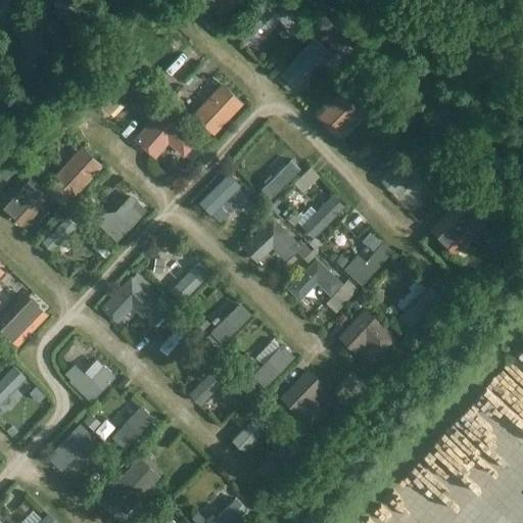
[(201,0),(215,12),(216,11),(219,14),(230,3),(227,0),(201,0)]
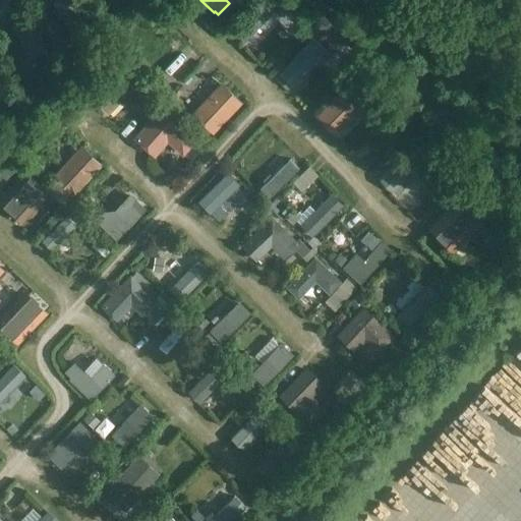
[(244,42),(267,18),(275,10),(278,7),(271,0),(263,0),(233,32),(244,42)]
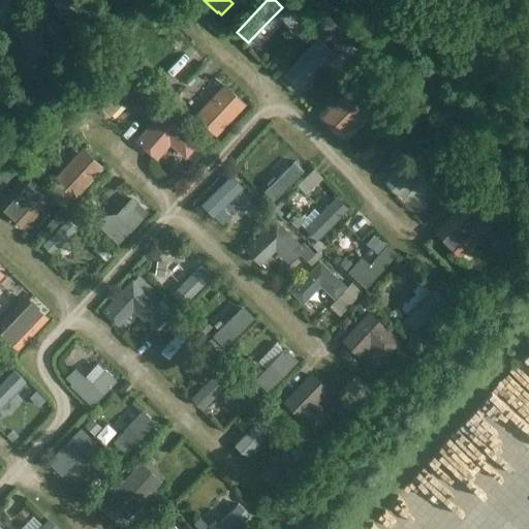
[(290,10),(281,20),(291,29),(301,21),(290,10)]
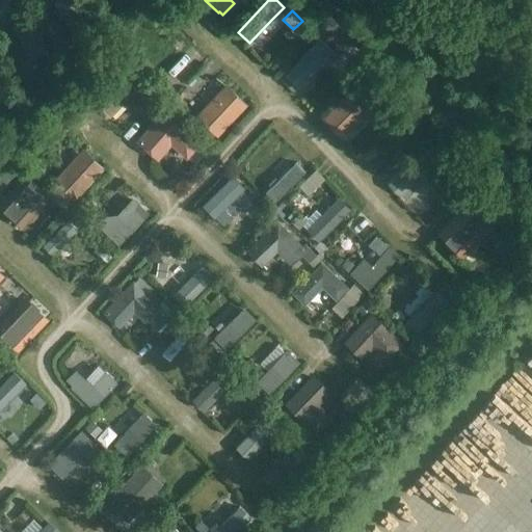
[(31,15),(23,19),(10,25),(29,61),(50,50),(32,14),(31,15)]
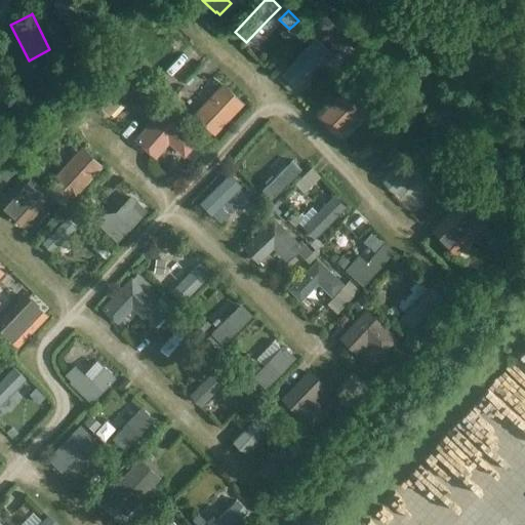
[(299,75),(320,51),(312,43),(290,67),(299,75)]
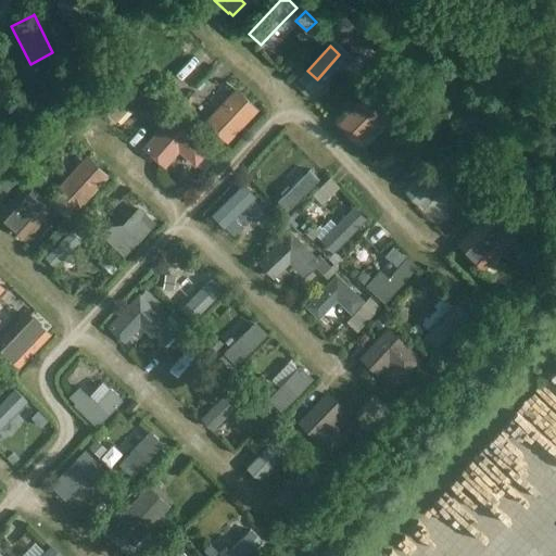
[(125,66),(92,100),(115,123),(148,88),(125,66)]
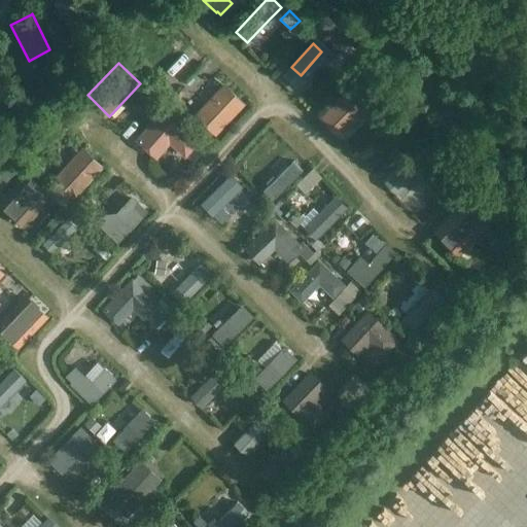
[(223,83),(194,114),(215,135),(245,104),(223,83)]
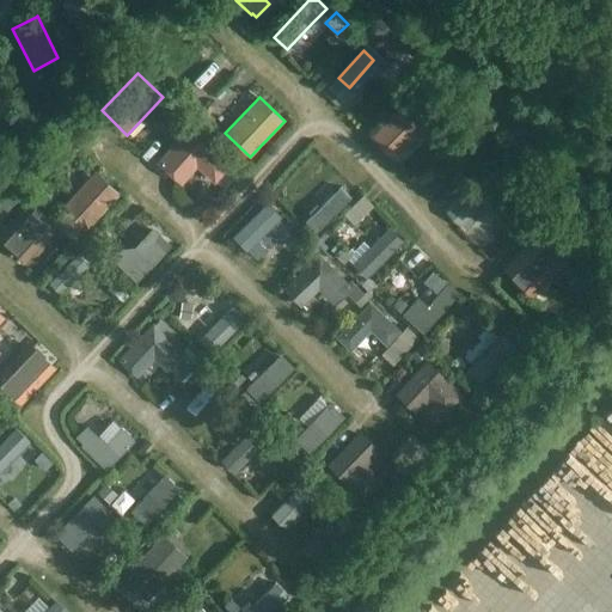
[(405,99),(369,136),(393,160),(430,123),(405,99)]
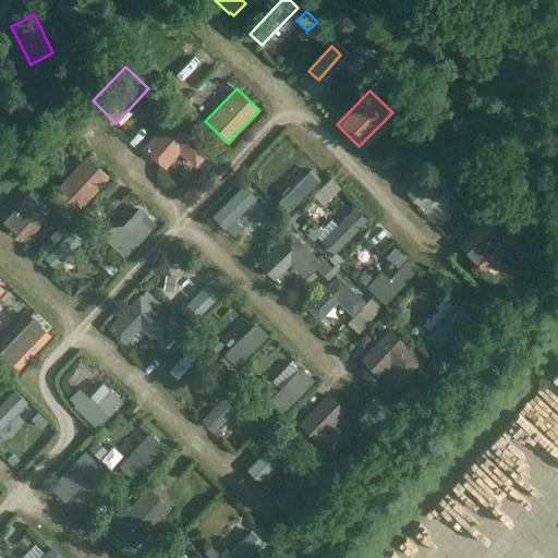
[(171,116),(143,148),(167,167),(179,153),(195,167),(210,150),(171,116)]
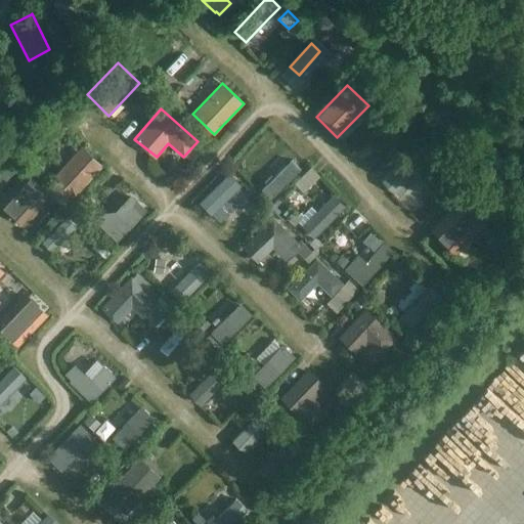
[(81,145),(52,177),(74,198),(103,166),(81,145)]
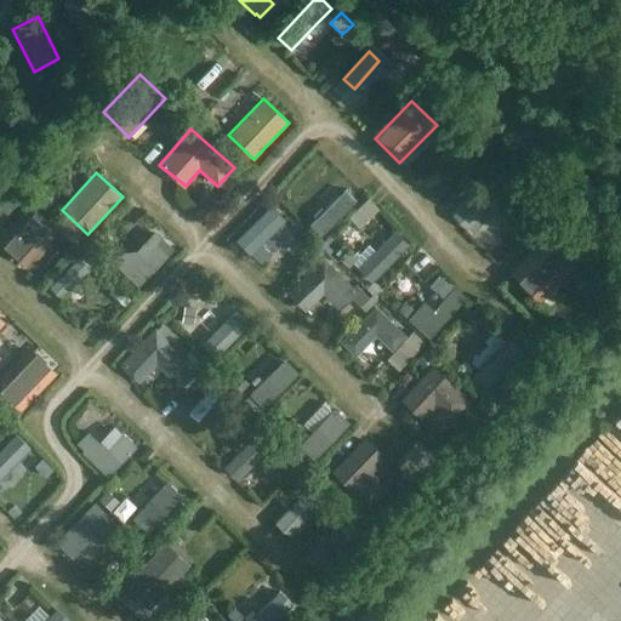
[(488,177),(453,214),(467,229),(485,210),(490,214),(491,211),(503,224),(519,209),(513,203),(506,195),(512,191),(502,180),(496,186),(488,177)]
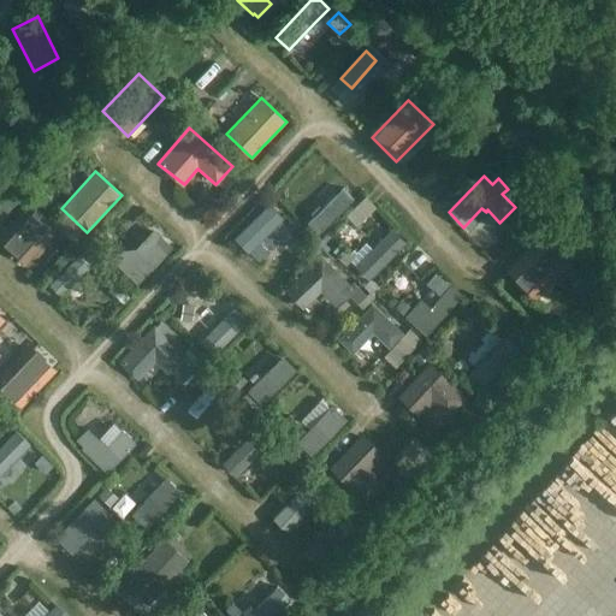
[(324,199),(318,206),(312,212),(326,226),(329,224),(335,218),(362,191),(355,183),(347,177),(324,199)]
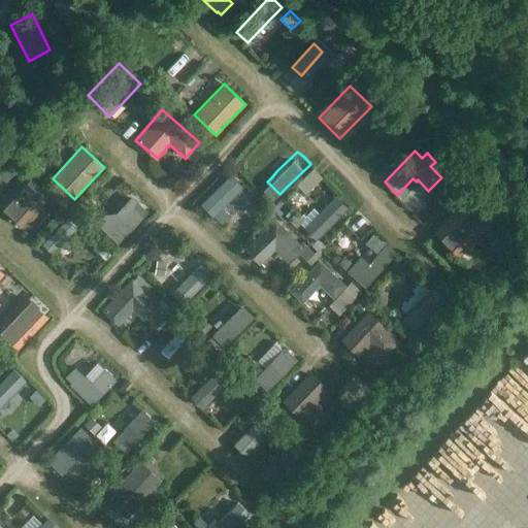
[(252,197),(245,192),(229,175),(201,203),(211,215),(213,211),(223,201),(229,195),(234,200),(236,198),(240,202),(242,203),(244,203),(246,203),(248,202),(252,197)]
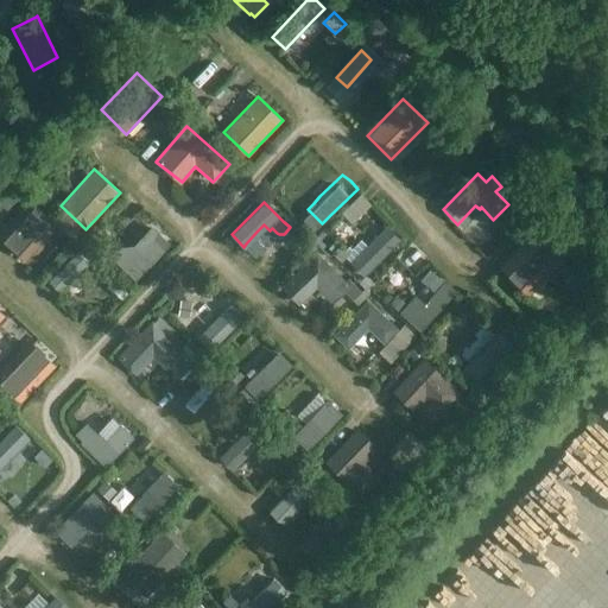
[(58,226),(57,225),(35,204),(1,239),(25,261),(58,226)]
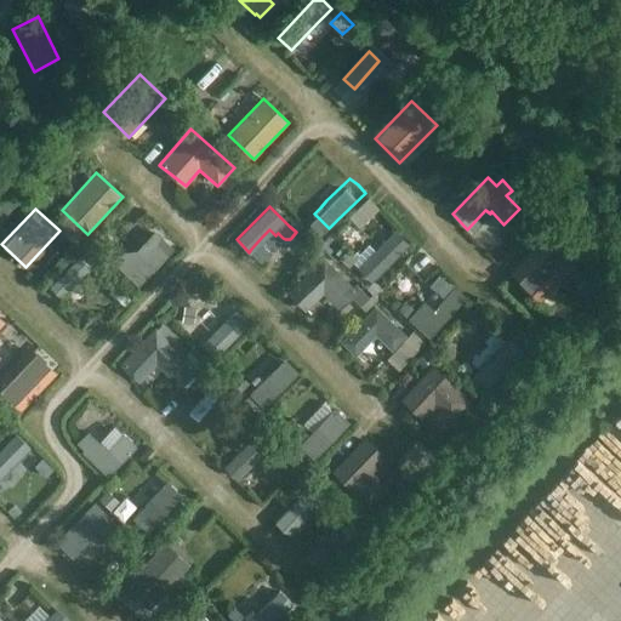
[(530,251),(512,271),(535,292),(551,277),(556,281),(575,262),(550,238),(559,227),(548,216),(522,243),(530,251)]
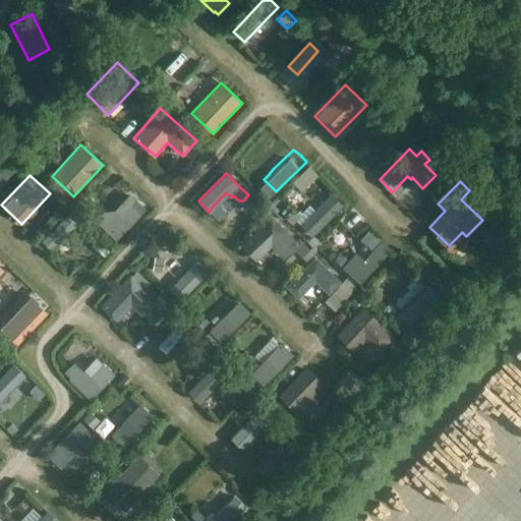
[(389,206),(404,223),(425,204),(409,186),(389,206)]
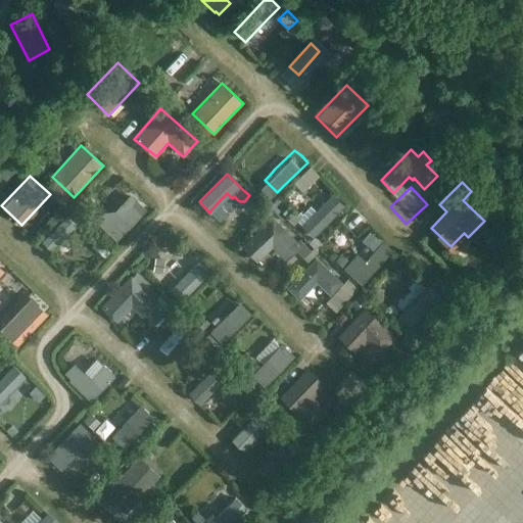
[(100,211),(93,220),(116,240),(146,209),(131,194),(114,210),(100,211)]
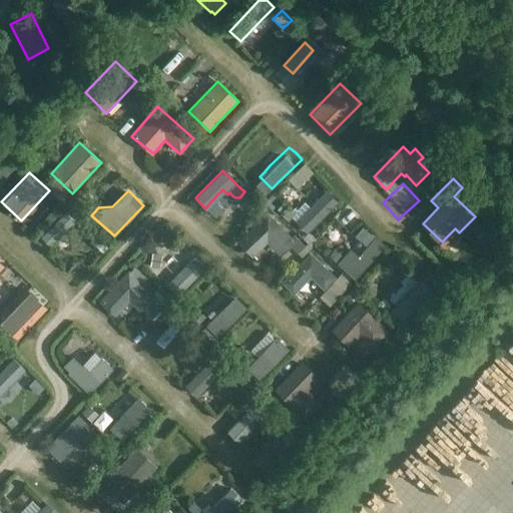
[(326,190),(296,221),(308,233),(339,202),(326,190)]
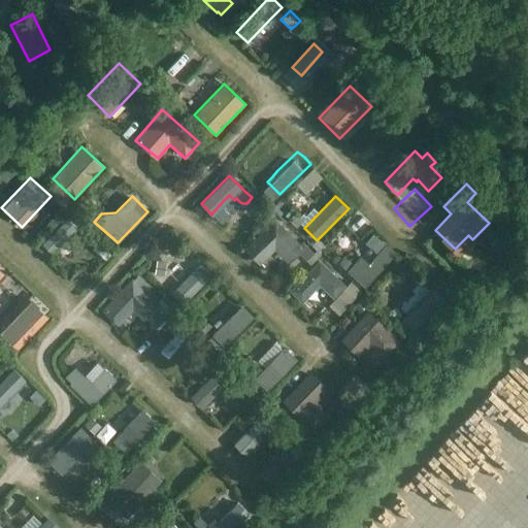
[(42,245),(52,255),(77,228),(68,219),(42,245)]
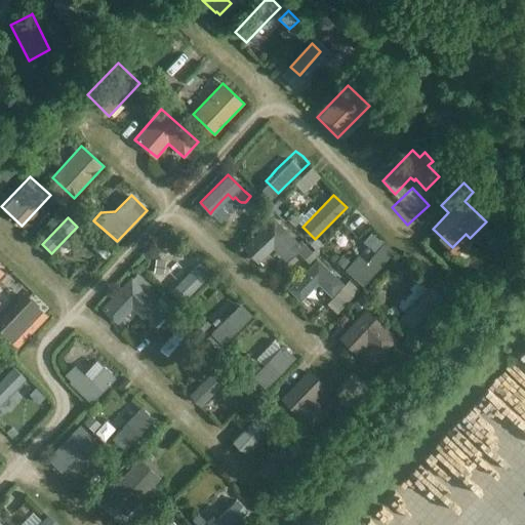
[(274,219),(245,246),(256,258),(275,241),(289,256),(295,250),(304,259),(311,252),(303,243),(298,246),(274,219)]
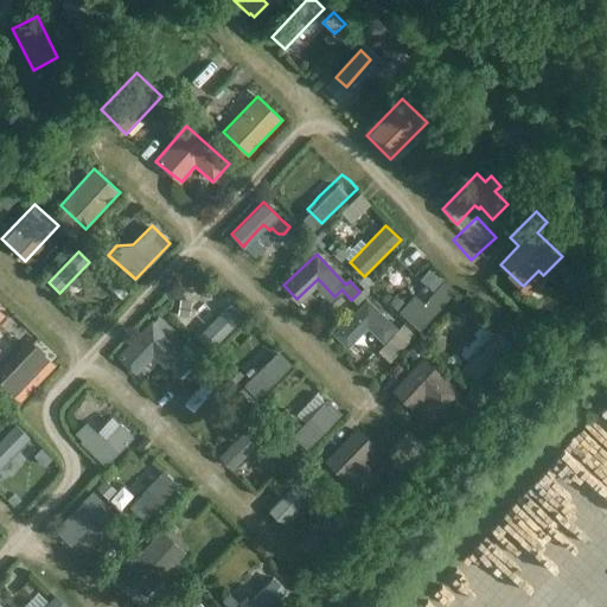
[(415,294),(400,312),(398,313),(420,331),(455,289),(443,280),(423,302),(415,294)]
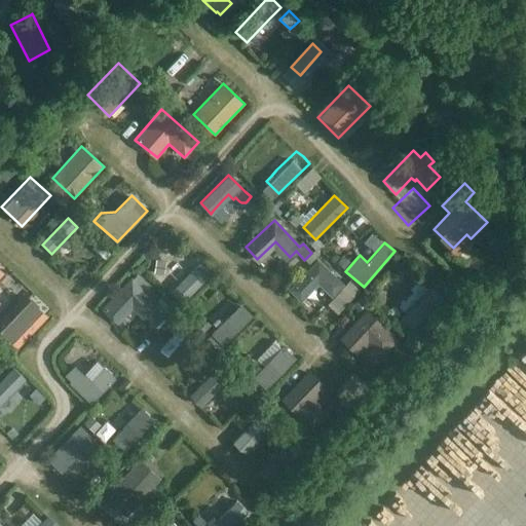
[(345,269),(350,263),(343,257),(337,263),(345,269)]
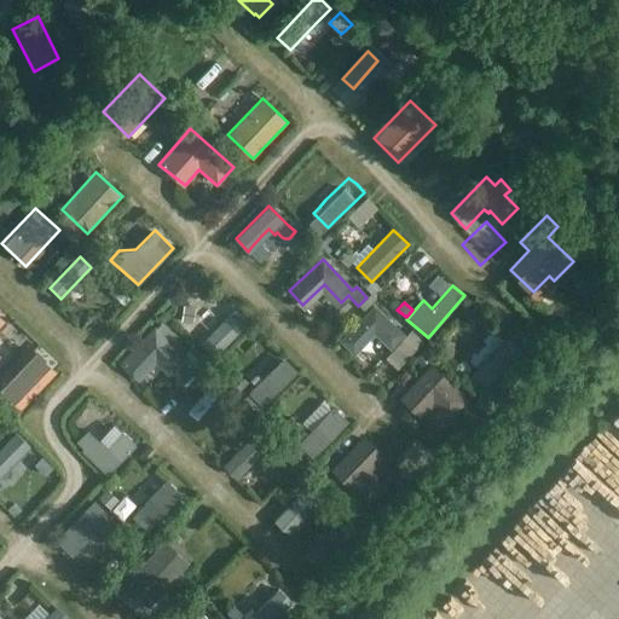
[(375,305),(340,341),(354,356),(375,334),(391,350),(405,334),(375,305)]
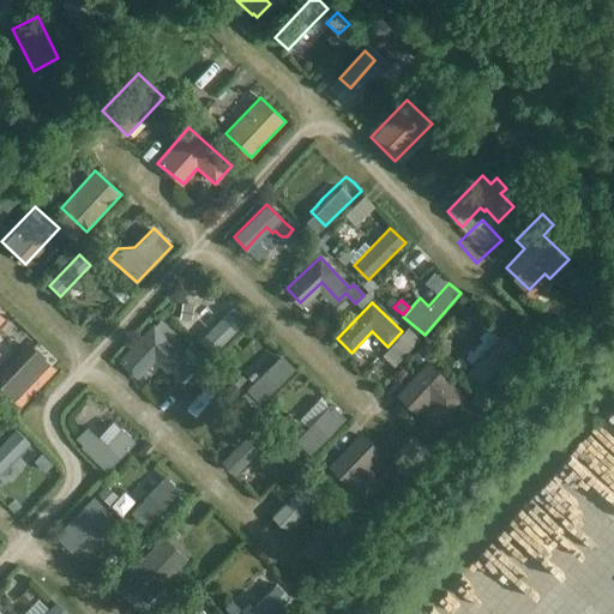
[(191,321),(193,306),(182,305),(180,319),(191,321)]
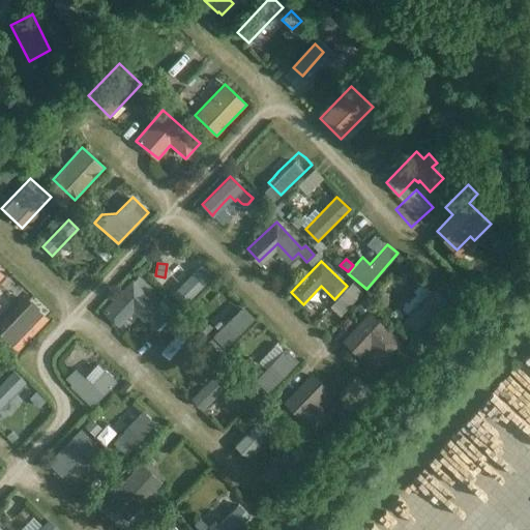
[(185,304),(210,278),(202,270),(177,296),(185,304)]
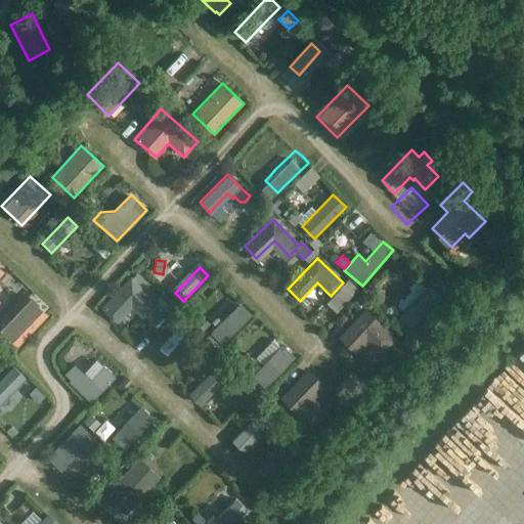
[(131,275),(101,307),(118,323),(132,308),(143,318),(144,317),(155,325),(166,313),(165,311),(169,306),(160,298),(158,301),(145,289),(150,284),(137,272),(132,277),(131,275)]
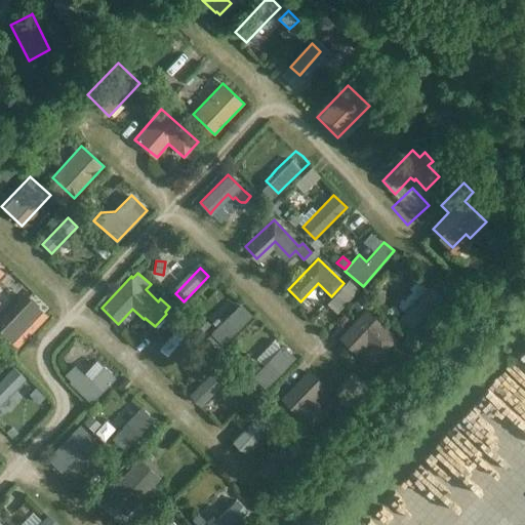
[(359,289),(349,281),(327,305),(336,314),(359,289)]
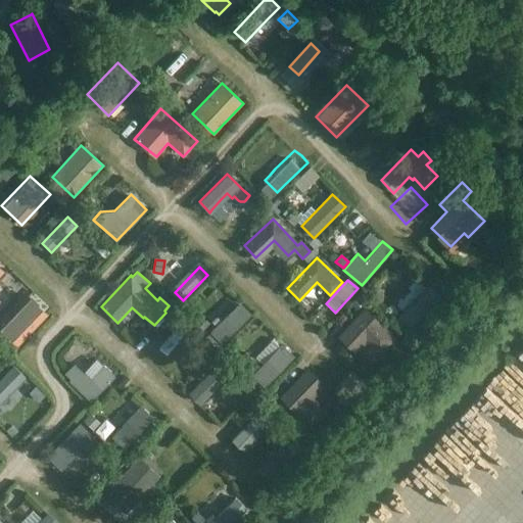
[(371,281),(365,287),(372,293),(375,290),(378,287),(371,281)]
